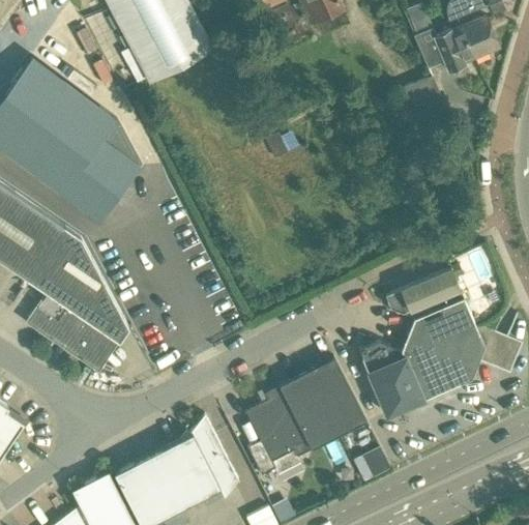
[(106,0),(131,48),(148,80),(150,83),(211,51),(184,0),(106,0)]
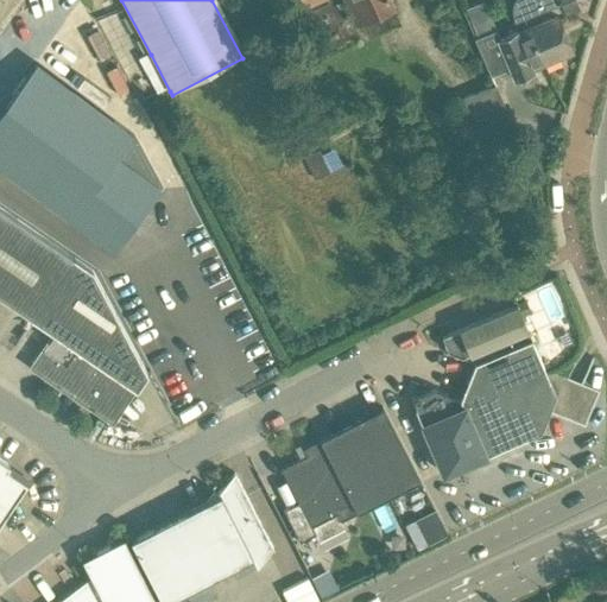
[(298,0),(304,13),(328,2),(327,0),(345,0),(351,13),(358,10),(366,25),(393,12),(387,0),(298,0)]
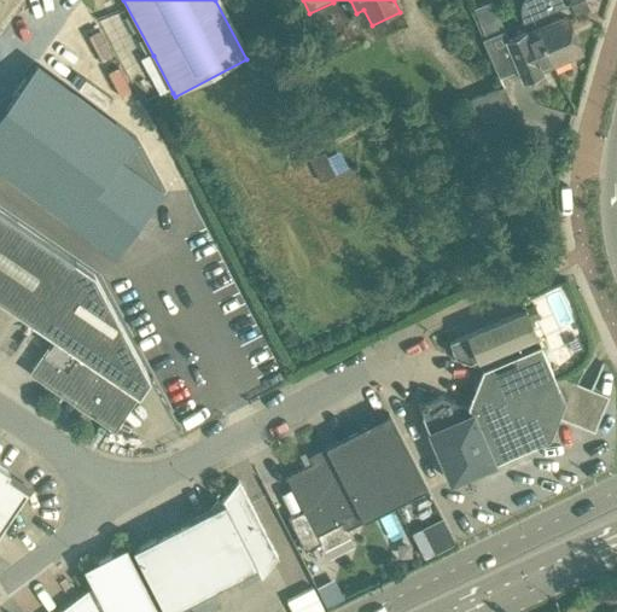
[(530,0),(529,1),(527,6),(525,11),(524,17),(525,22),(528,27),(527,28),(527,29),(568,12),(562,0),(530,0)]
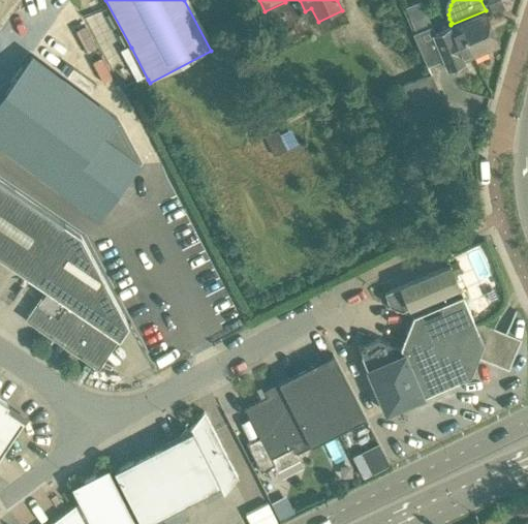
[(488,8),(492,18),(504,12),(500,3),(488,8)]
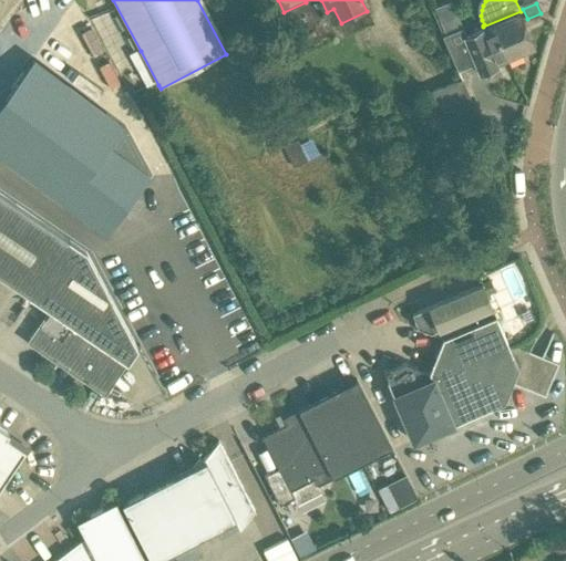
[(451,8),(436,14),(446,38),(462,31),(451,8)]
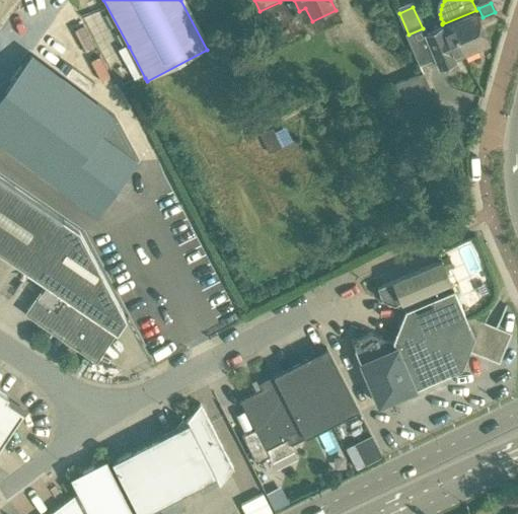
[(475,17),(447,30),(460,62),(490,49),(475,17)]
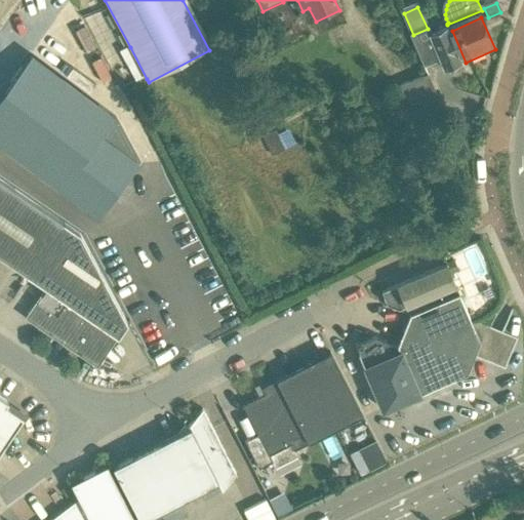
[(466,63),(452,31),(446,34),(445,32),(429,38),(444,73),(462,66),(461,65),(466,63)]
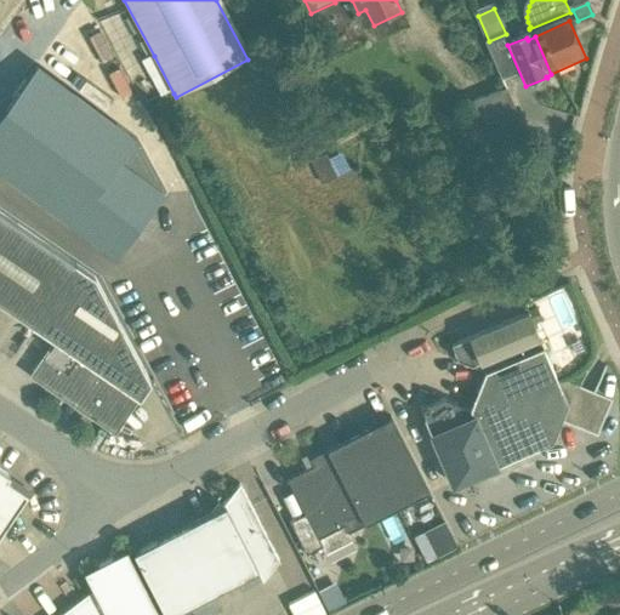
[(174,94),(154,56),(141,63),(160,100),(174,94)]
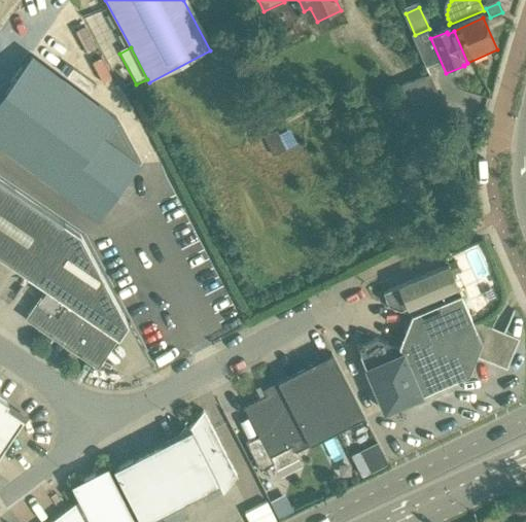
[(66,95),(27,66),(0,100),(0,147),(99,221),(138,168),(86,69),(66,95)]
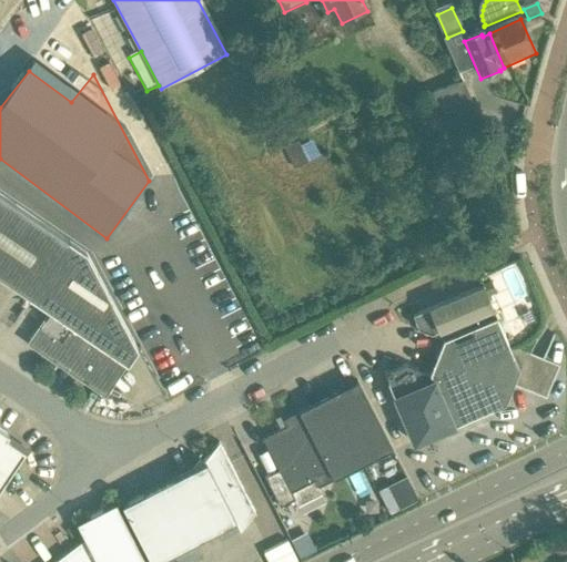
[(464,84),(429,98),(443,133),(477,120),(464,84)]
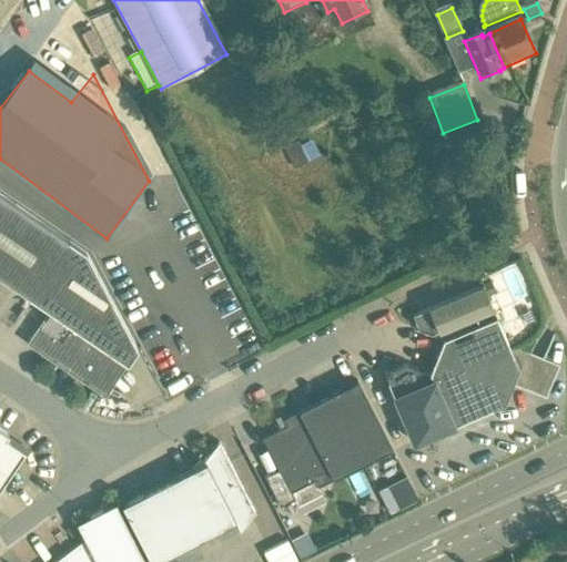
[(0,282),(31,303),(70,245),(0,197),(0,282)]
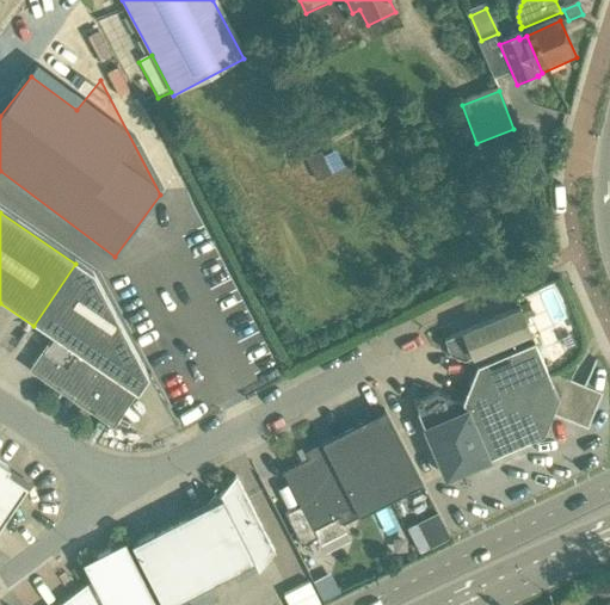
[(75,264),(34,326),(57,343),(36,372),(112,424),(133,394),(137,396),(149,380),(93,277),(75,264)]
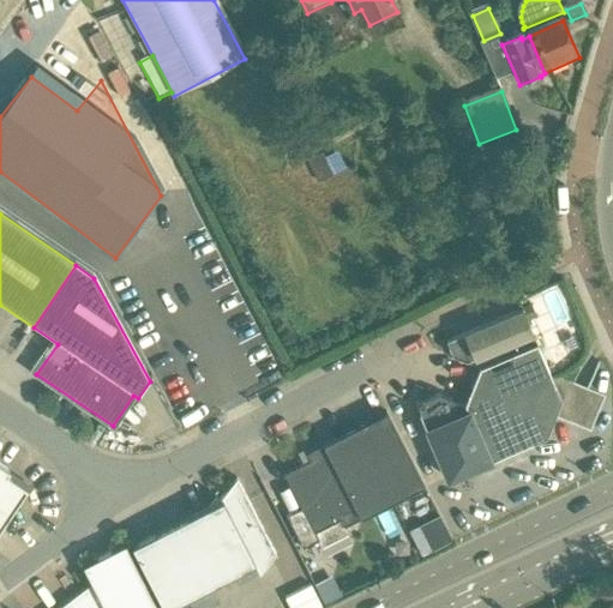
[(528,325),(538,321),(532,309),(523,313),(528,325)]
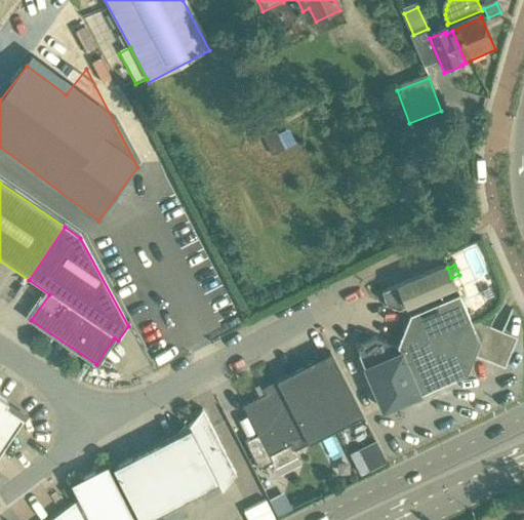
[(410,317),(459,296),(447,268),(381,295),(388,308),(410,317)]
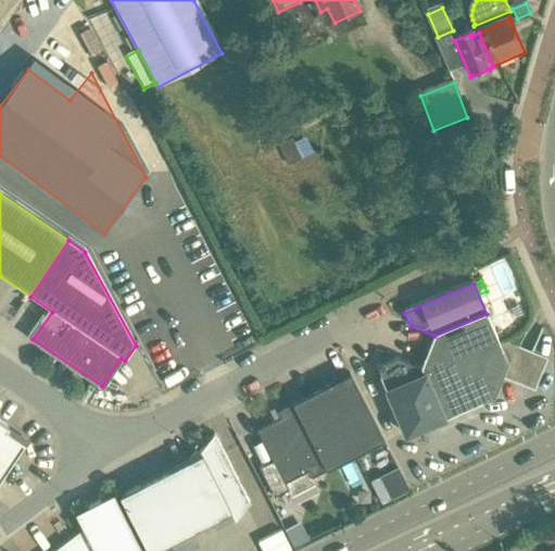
[(165,285),(156,291),(168,308),(177,301),(165,285)]
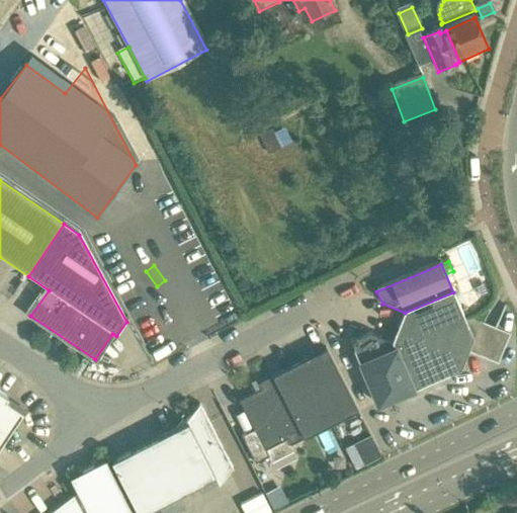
[(315,297),(322,294),(318,287),(311,290),(315,297)]
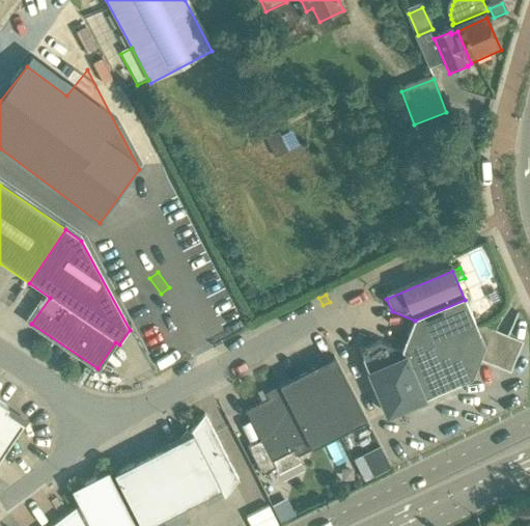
[(415,321),(409,337),(479,365),(511,379),(524,347),(480,330),(477,331),(465,300),(415,321)]
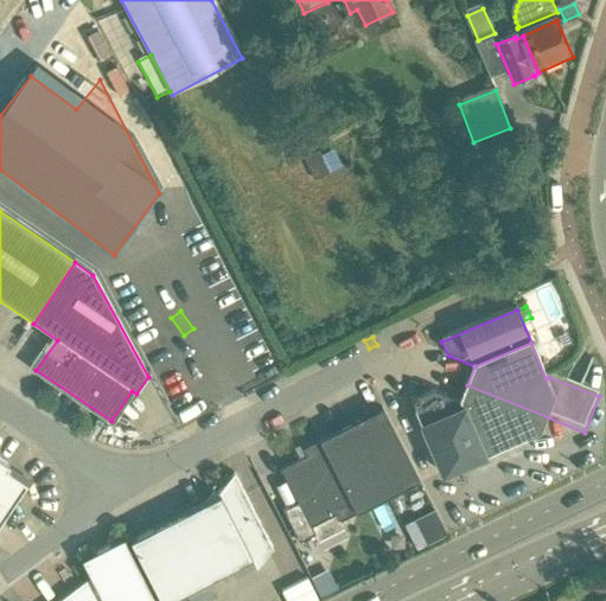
[(548,417),(467,385),(459,403),(434,392),(412,402),(444,478),(541,436),(548,417)]
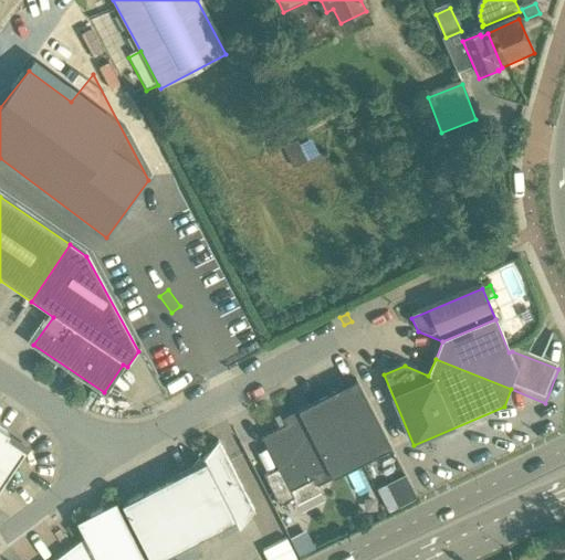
[(391,451),(357,383),(297,413),(333,482),(391,451)]
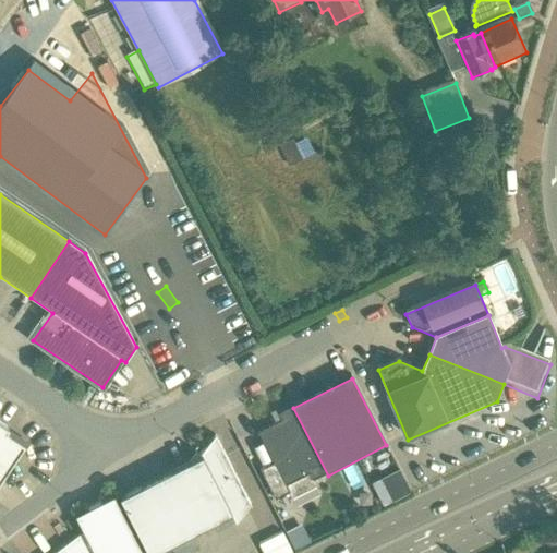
[(282,423),(258,435),(275,466),(261,473),(276,502),(290,495),(292,501),(316,488),(314,482),(328,476),(293,408),(278,416),(282,423)]
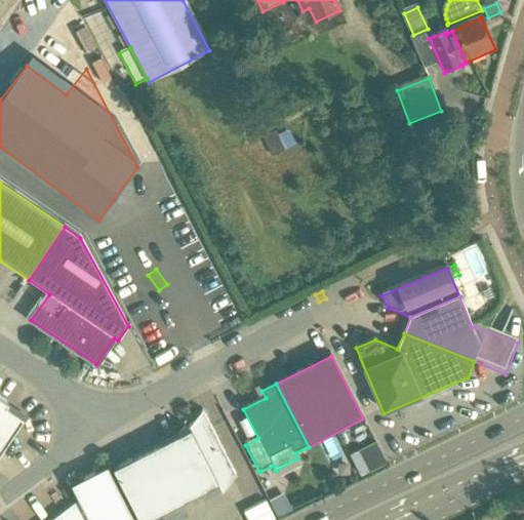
[(0,400),(0,455),(24,422),(6,409),(8,406),(0,400)]
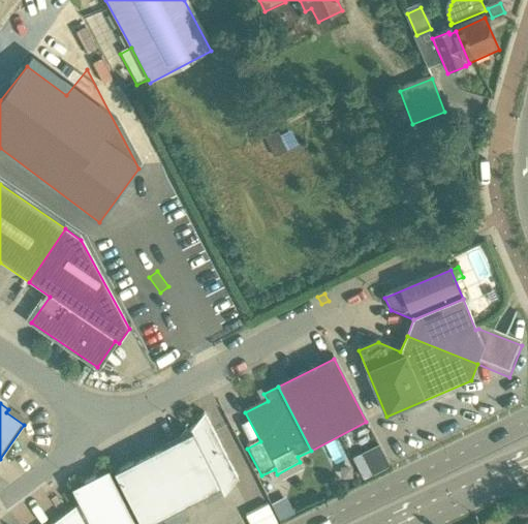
[(238,481),(205,415),(183,444),(181,440),(114,474),(138,523),(153,523),(220,490),(224,498),(238,481)]
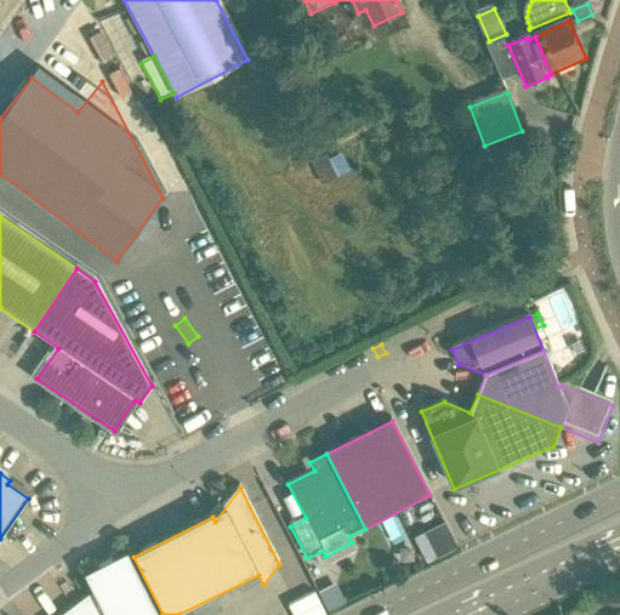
[(158,614),(128,554),(84,576),(94,594),(66,614),(158,614)]
